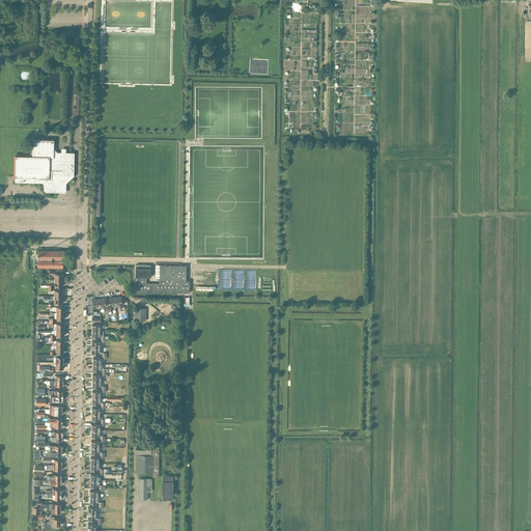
[(54,139),(32,139),(32,151),(28,156),(16,156),(15,182),(43,183),(45,185),(44,185),(44,190),(46,192),(57,192),(57,188),(58,188),(60,190),(63,187),(61,185),(64,182),(65,183),(74,175),(74,152),(65,152),(65,151),(61,151),(61,152),(57,152),(53,148),(54,139)]
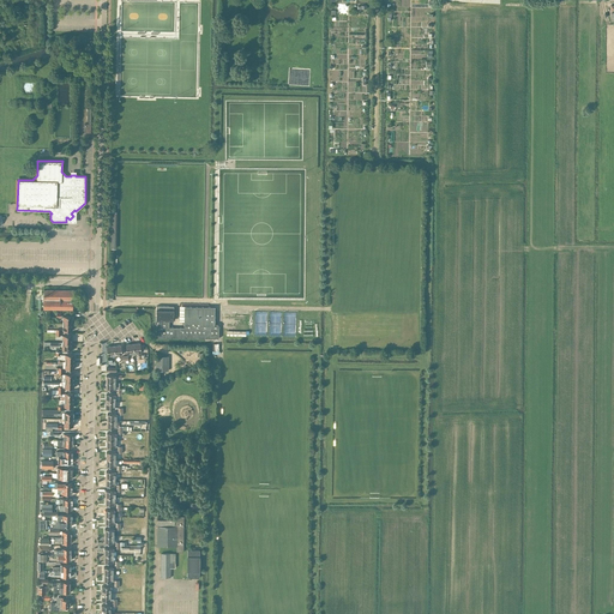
[(73,290),(43,289),(43,308),(72,308),(73,290)]
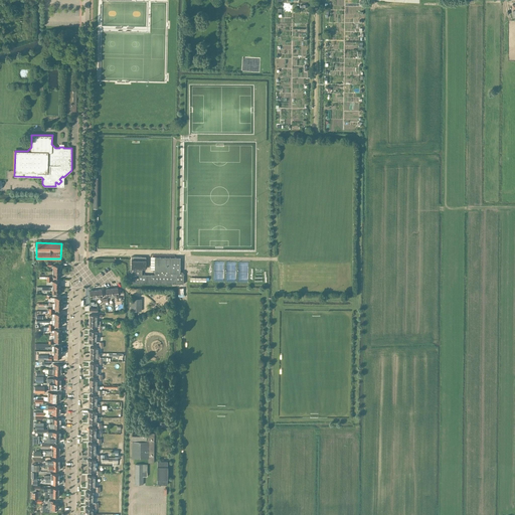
[(131,256),(131,283),(184,284),(184,275),(184,274),(182,272),(181,272),(180,272),(180,258),(155,256),(155,275),(142,275),(142,269),(146,269),(146,256),(131,256)]
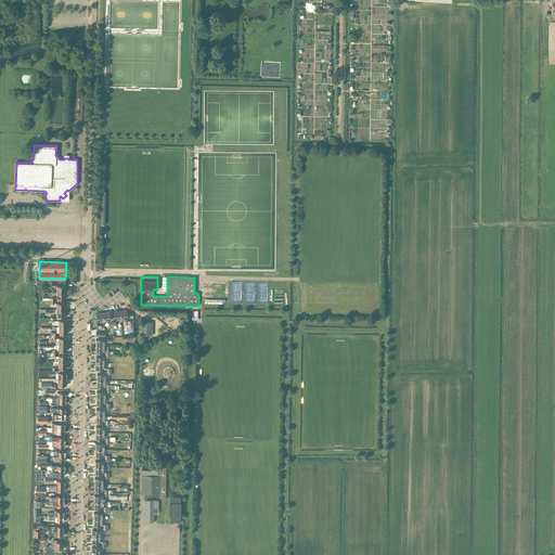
[(152,322),(141,322),(141,334),(152,334),(152,322)]
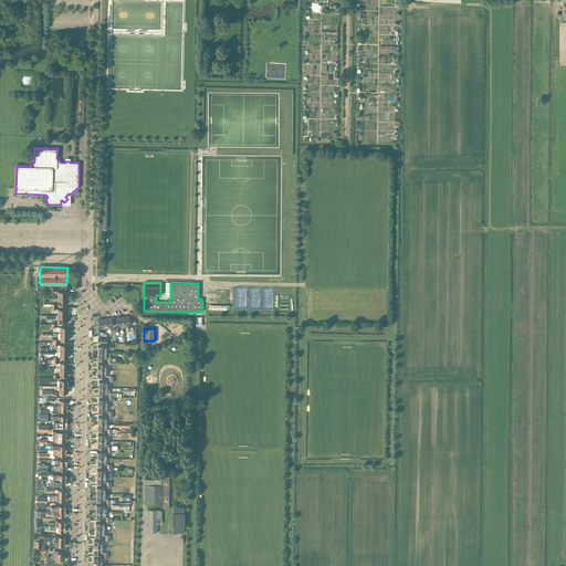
[(160,475),(145,475),(145,503),(163,503),(163,509),(169,509),(169,475),(160,475)]
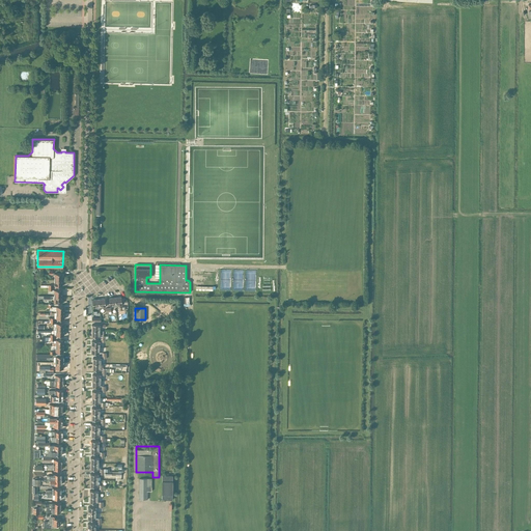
[(172,475),(162,475),(162,499),(172,499),(172,475)]
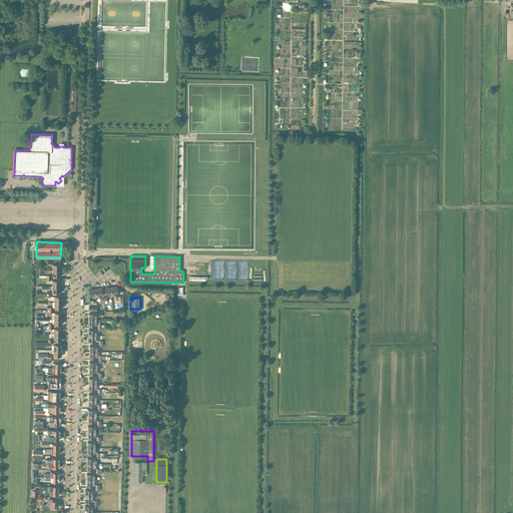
[(146,462),(134,462),(134,482),(142,482),(142,470),(146,470),(146,462)]
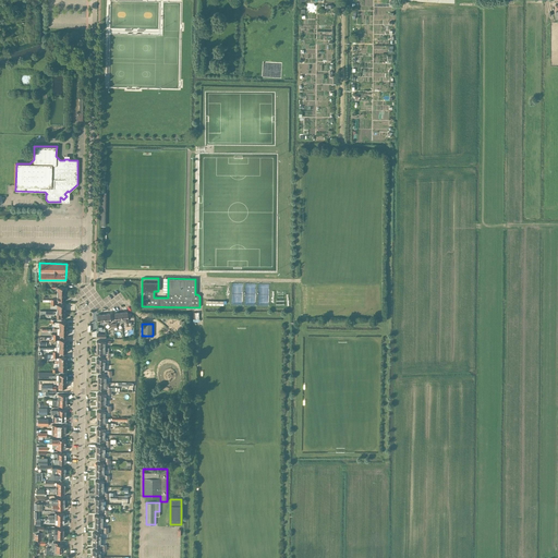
[(59,543),(51,543),(51,547),(46,547),(46,554),(60,555),(60,552),(63,552),(63,545),(59,545),(59,543)]
